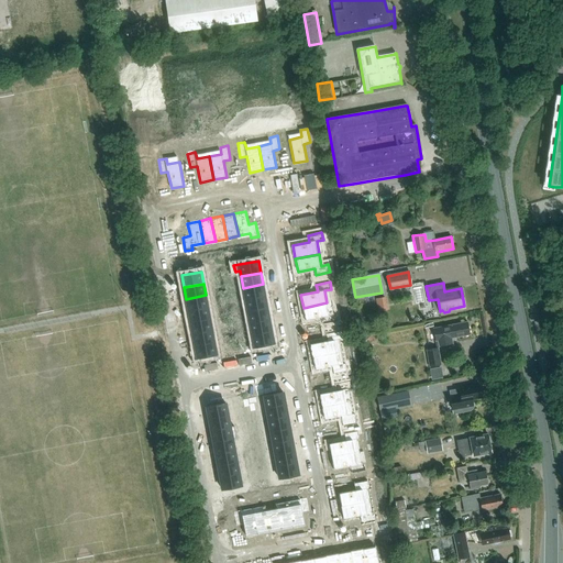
[(263,284),(243,288),(245,299),(265,296),(263,284)]
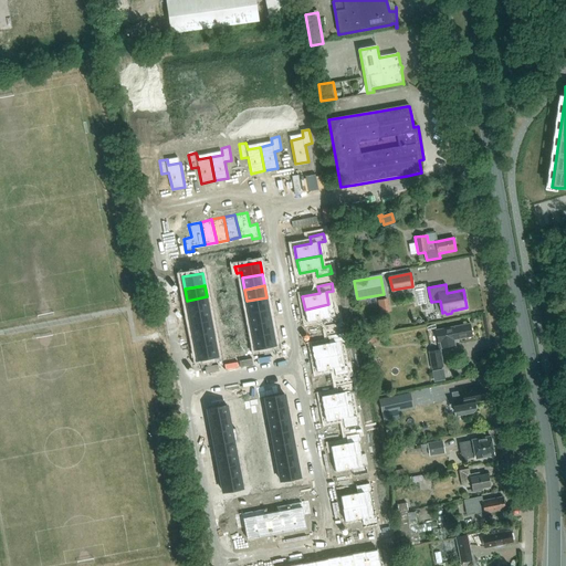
[(207,296),(187,301),(189,312),(209,308),(207,296)]
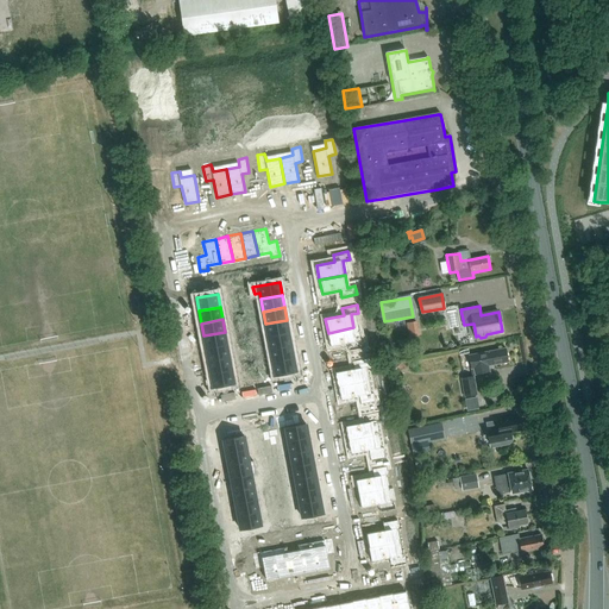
[(287,320),(265,324),(268,337),(289,333),(287,320)]
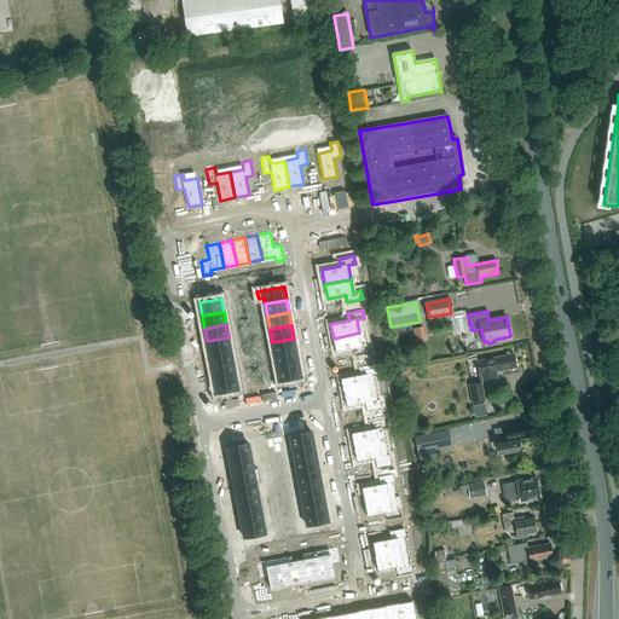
[(423,327),(412,328),(415,337),(424,335),(423,327)]
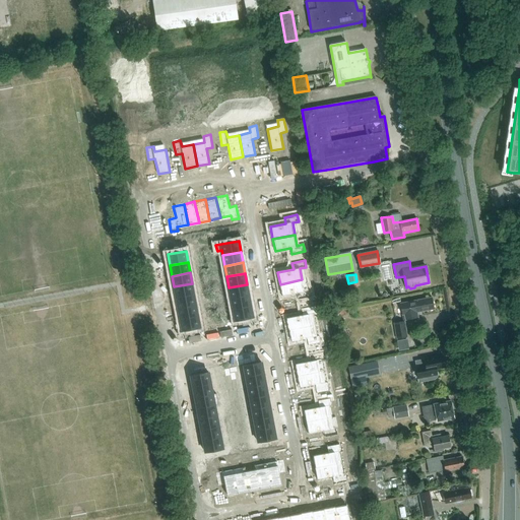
[(302,279),(280,284),(282,297),(298,293),(300,300),(312,297),(311,289),(305,291),(302,279)]
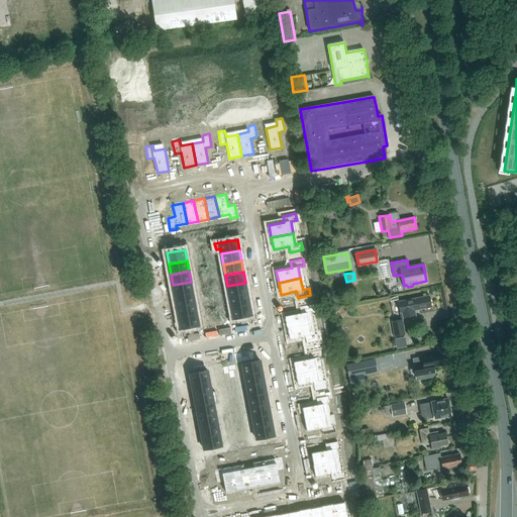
[(173,285),(175,296),(193,293),(191,282),(173,285)]
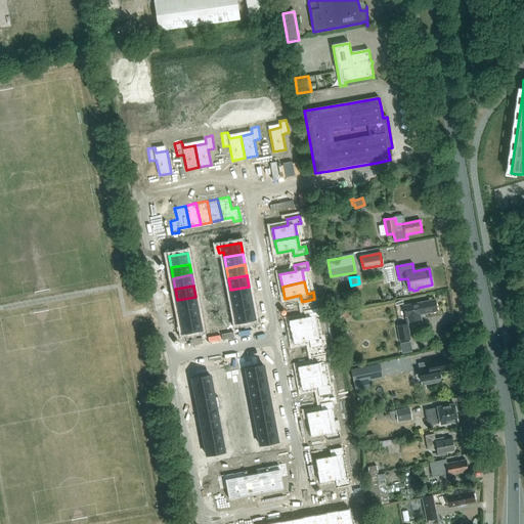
[(249,287),(230,290),(232,301),(251,297),(249,287)]
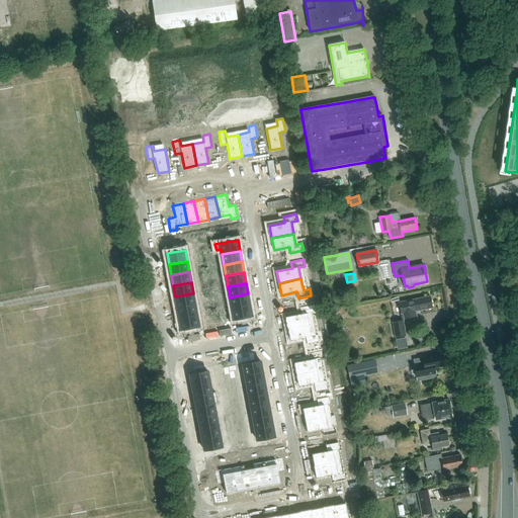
[(193,293),(175,296),(177,308),(195,304),(193,293)]
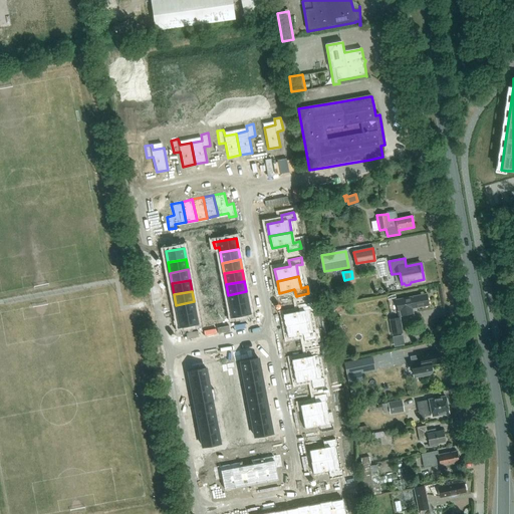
[(246,291),(228,295),(230,305),(248,302),(246,291)]
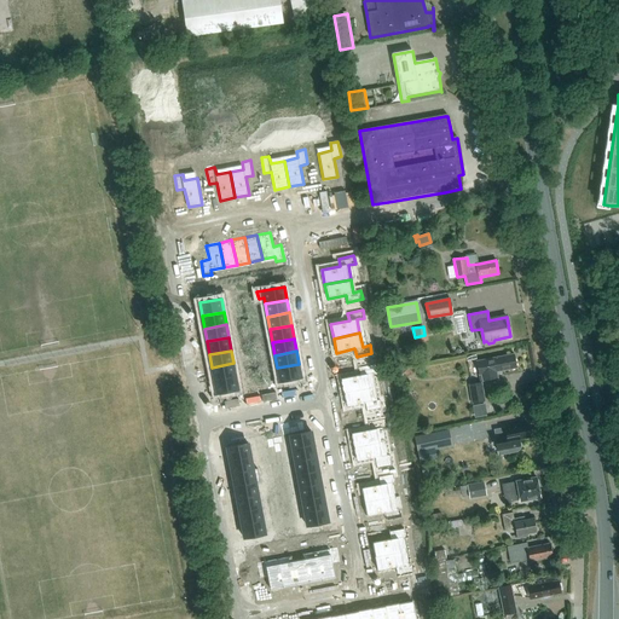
[(501,371),(502,370),(516,368),(514,354),(493,358),(476,362),(479,375),(481,374),(482,381),(497,377),(496,371),(497,371),(498,372),(501,371)]
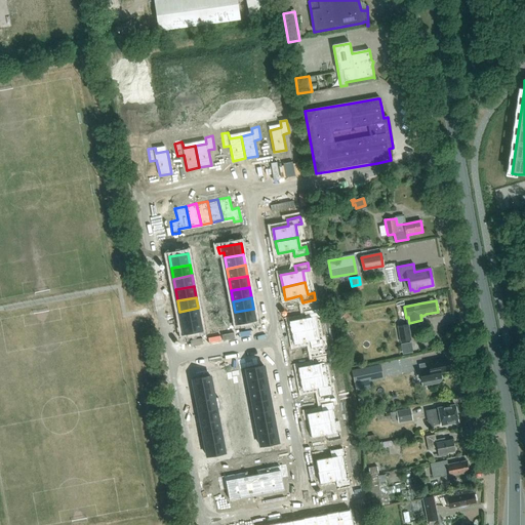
[(198,308),(179,312),(182,322),(200,319),(198,308)]
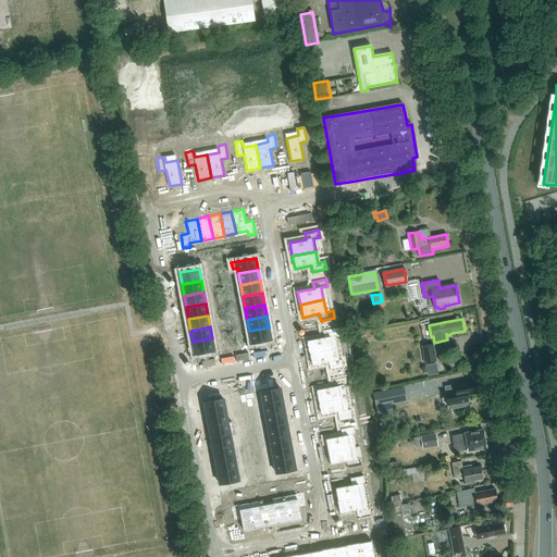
[(269,327),(249,331),(251,343),(271,339),(269,327)]
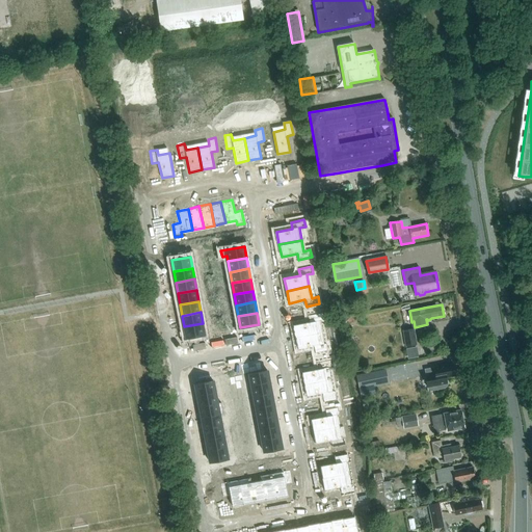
[(310,322),(293,325),(296,338),(318,333),(316,321),(322,320),(321,313),(308,315),(310,322)]
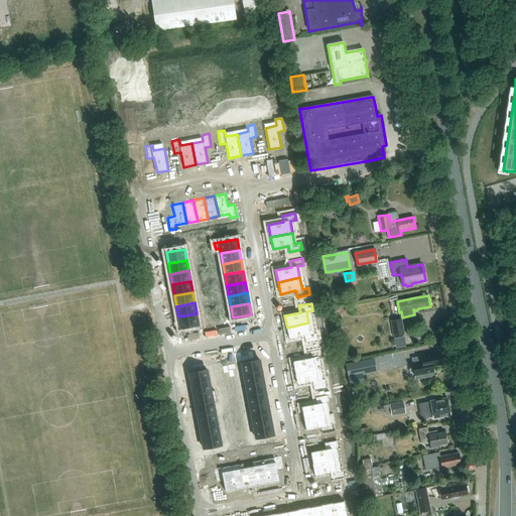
[(345,310),(341,306),(336,311),(340,315),(345,310)]
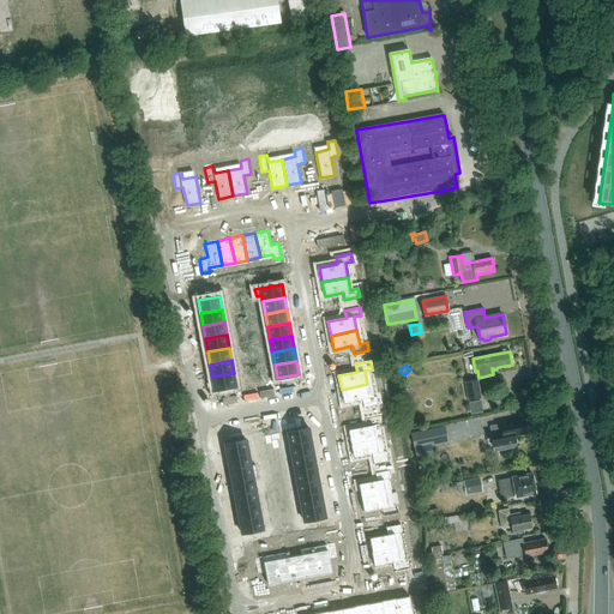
[(234,373),(212,377),(215,390),(236,386),(234,373)]
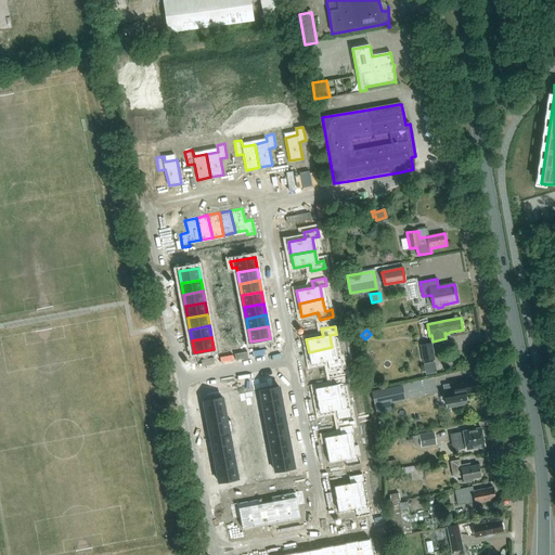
[(431,343),(421,345),(424,362),(435,360),(431,343)]
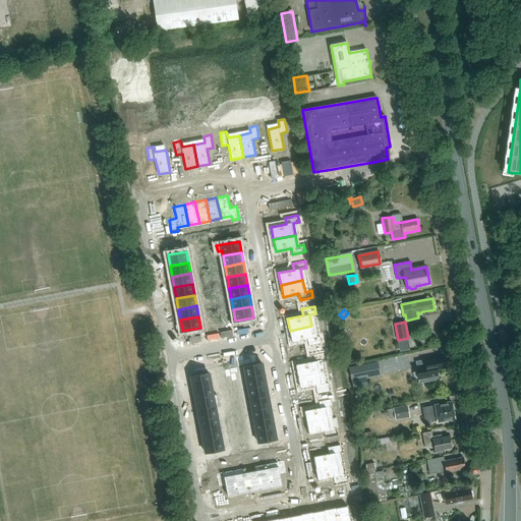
[(311,326),(290,331),(292,342),(307,339),(309,346),(322,343),(321,336),(314,337),(311,326)]
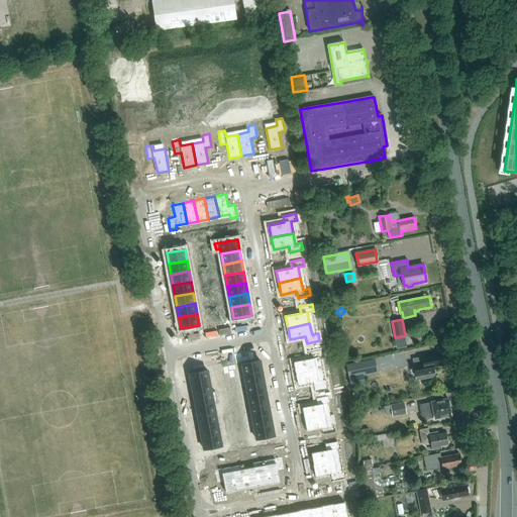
[(309,358),(294,362),(296,374),(318,369),(316,357),(322,356),(320,349),(308,352),(309,358)]
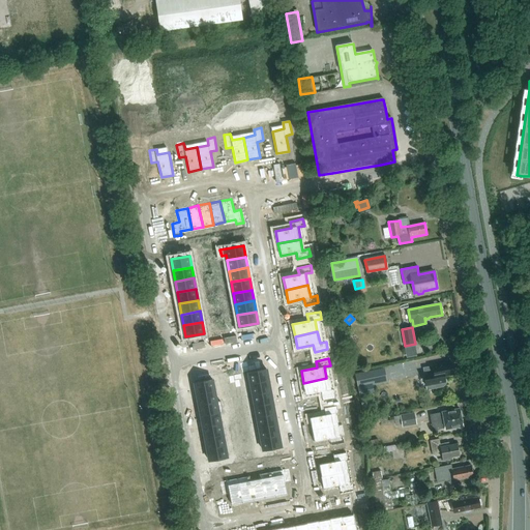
[(424,374),(423,374),(425,385),(428,385),(428,389),(436,387),(442,386),(443,385),(445,384),(445,382),(444,375),(453,373),(451,363),(442,364),(442,363),(433,365),(423,367),(424,374)]
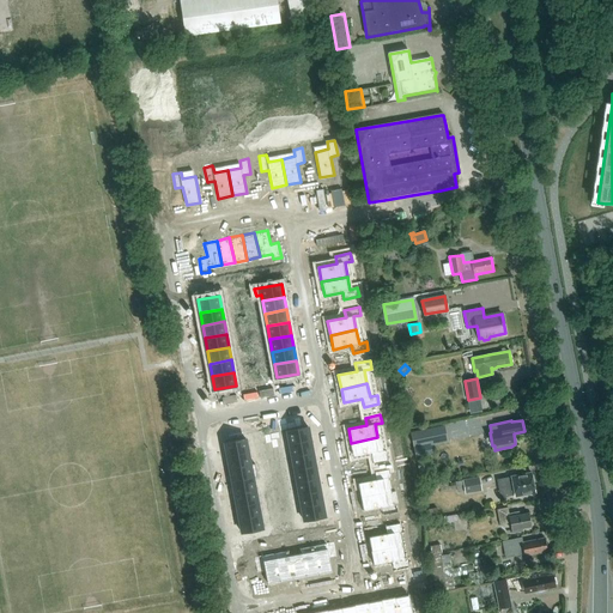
[(308,426),(287,431),(290,444),(310,441),(308,426)]
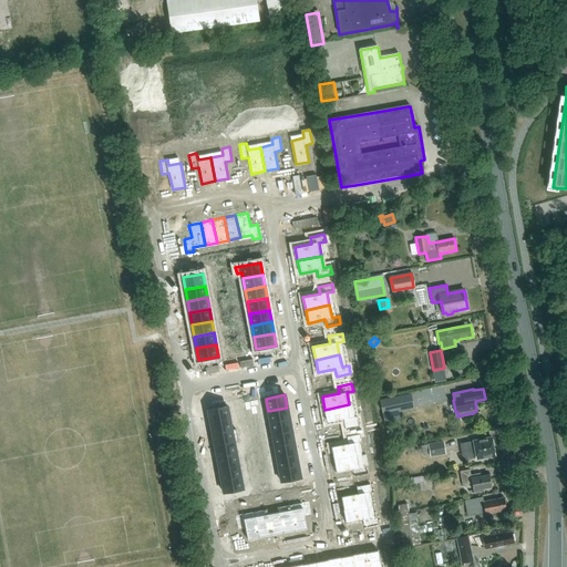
[(399,395),(380,400),(382,414),(398,411),(402,410),(399,395)]
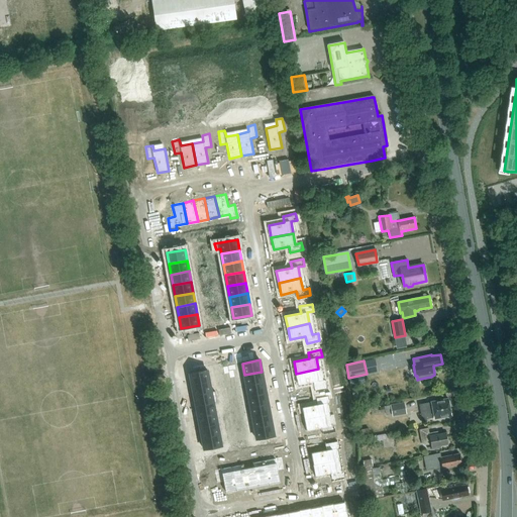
[(318,369),(296,374),(299,386),(314,382),(315,389),(327,386),(326,379),(320,380),(318,369)]
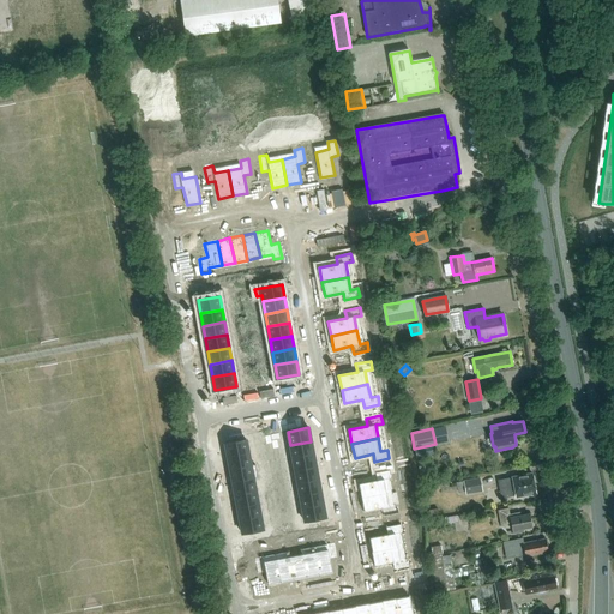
[(246,439),(226,444),(228,457),(248,453),(246,439)]
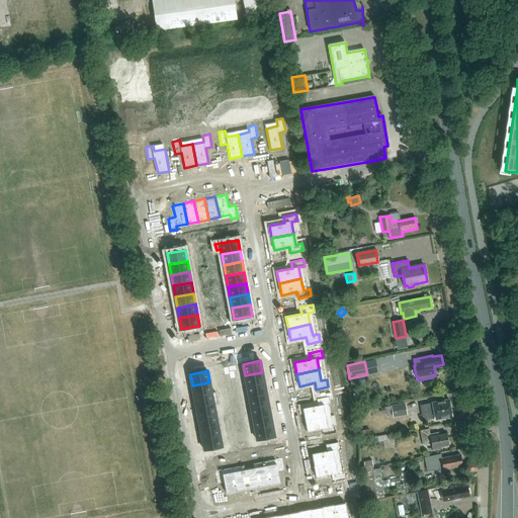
[(262,372),(245,375),(247,386),(264,382),(262,372)]
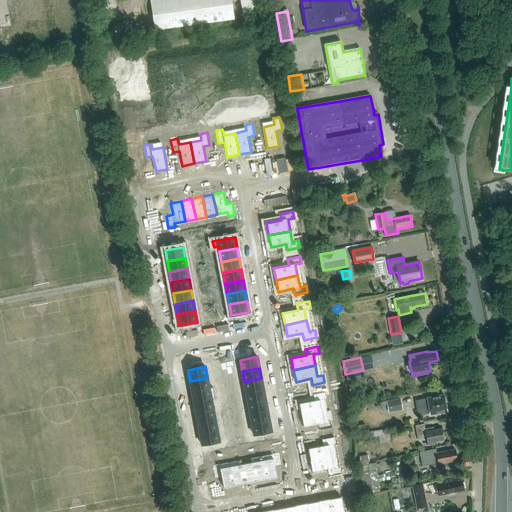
[(347,382),(361,379),(359,371),(345,374),(347,382)]
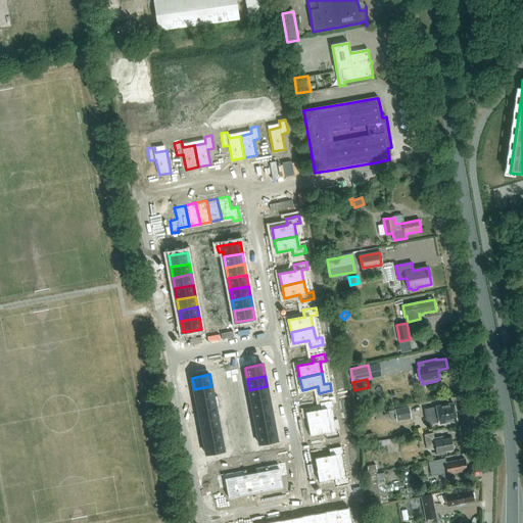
[(211,386),(194,389),(196,400),(214,396),(211,386)]
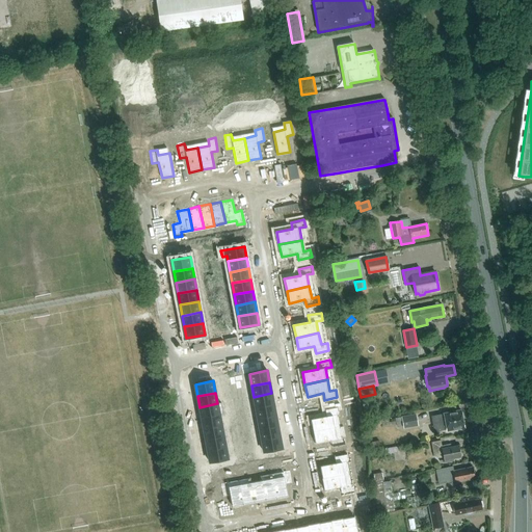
[(271,393),(254,397),(256,407),(274,404),(272,393),(271,393)]
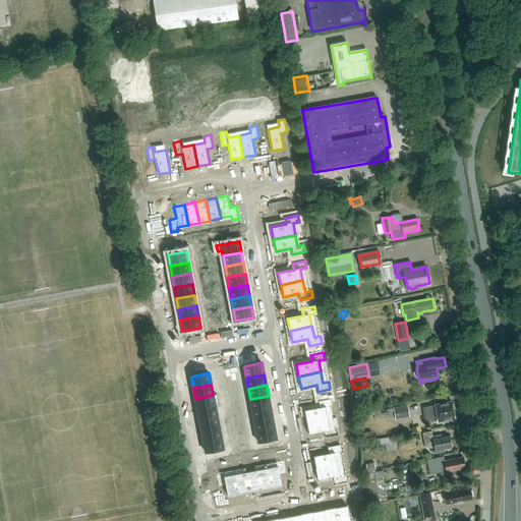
[(195,399),(194,399),(196,409),(215,406),(219,405),(217,395),(213,395),(195,399)]
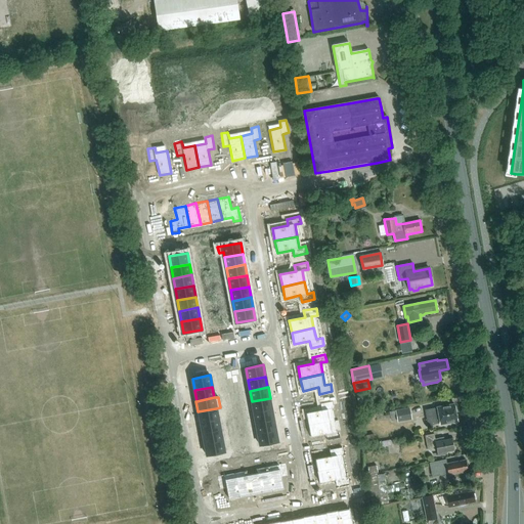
[(270,398),(252,401),(254,412),(271,408),(272,408),(270,398)]
